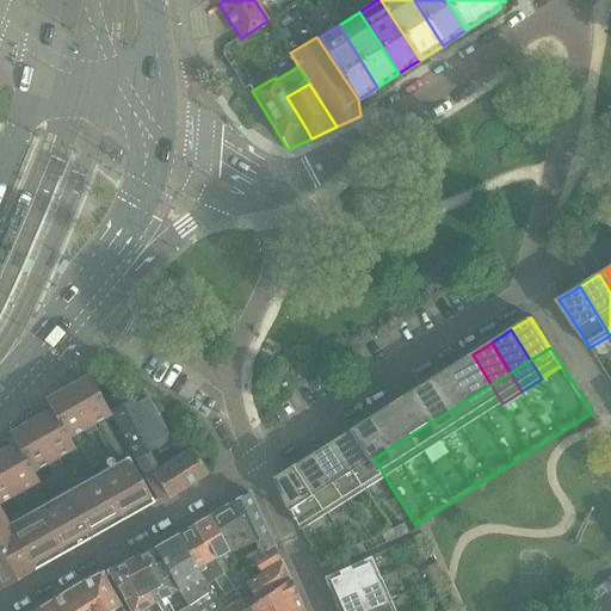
[(473,355),(452,366),(483,417),(503,403),(473,355)]
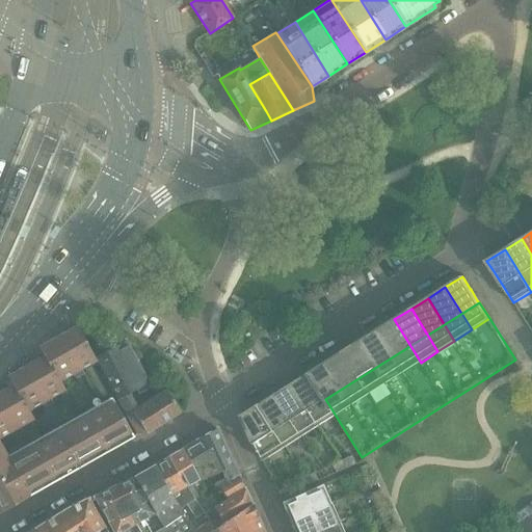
[(394,319),(377,330),(403,373),(421,363),(394,319)]
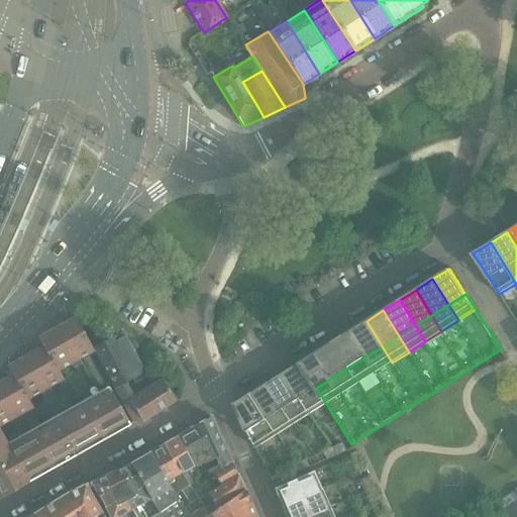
[(0,498),(129,425),(110,391),(9,447),(0,431),(0,426),(32,408),(27,400),(63,380),(59,372),(81,358),(88,354),(93,351),(77,321),(70,320),(70,319),(41,335),(40,342),(39,342),(42,346),(11,364),(9,371),(12,375),(0,381),(0,498)]
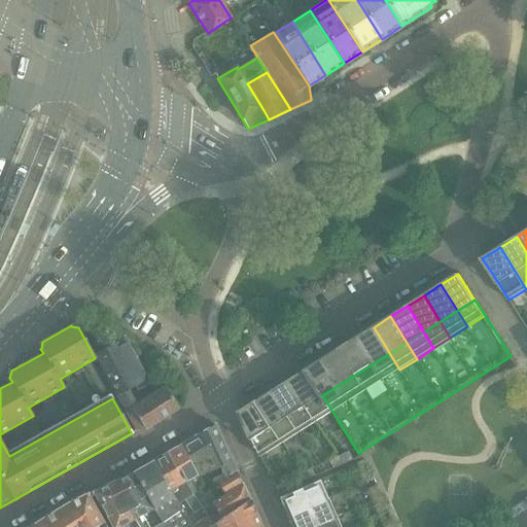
[(374,327),(357,338),(383,381),(399,370),(374,327)]
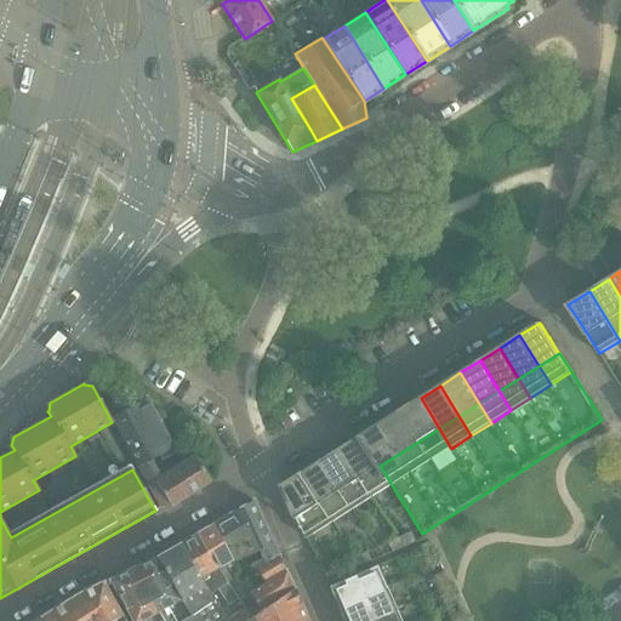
[(172,448),(146,398),(110,417),(160,508),(169,503),(170,506),(210,480),(193,454),(158,477),(149,461),(172,448)]
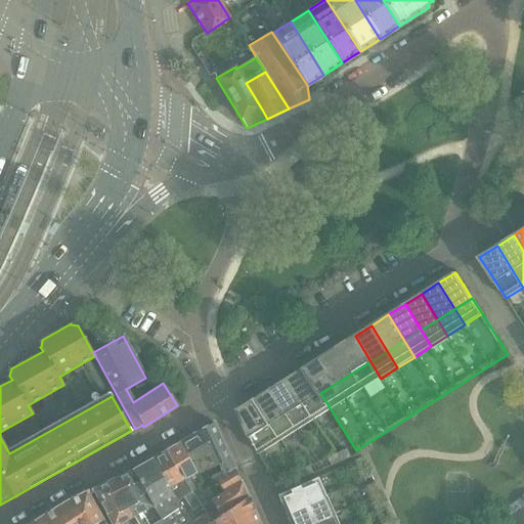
[(355,336),(339,346),(364,389),(381,379),(355,336)]
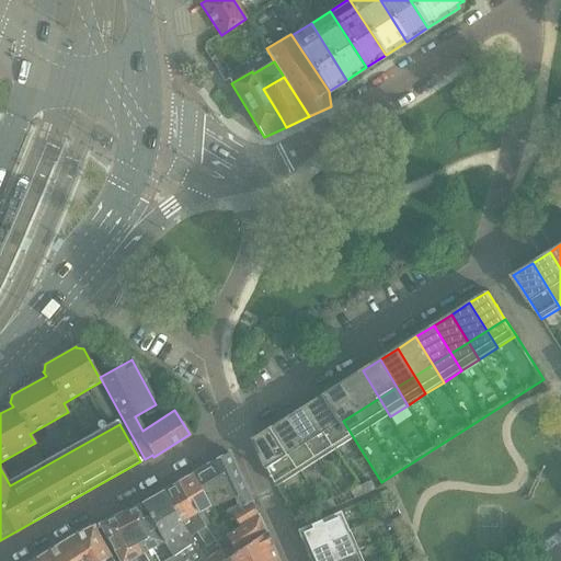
[(363,370),(344,382),(371,428),(390,416),(363,370)]
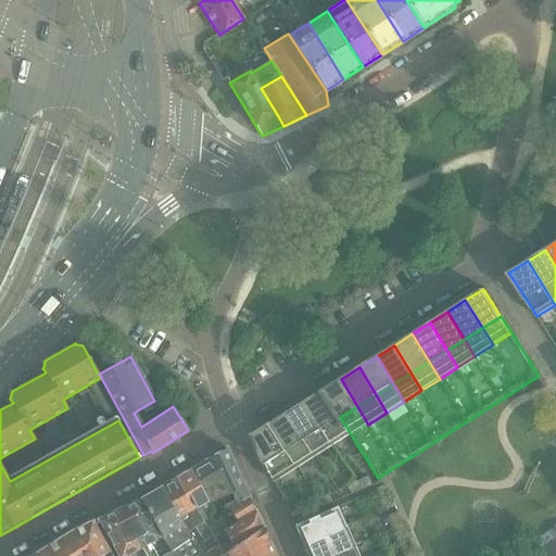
[(341,379),(324,390),(351,436),(368,425),(341,379)]
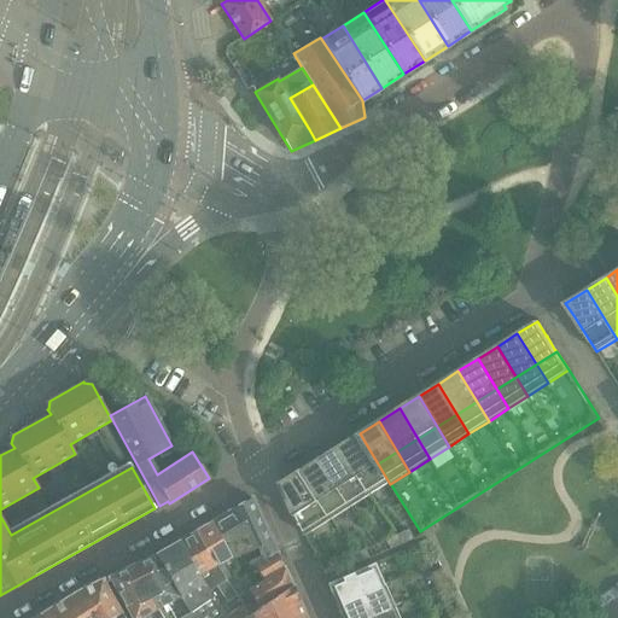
[(105,424),(97,429),(117,464),(124,460),(105,424)]
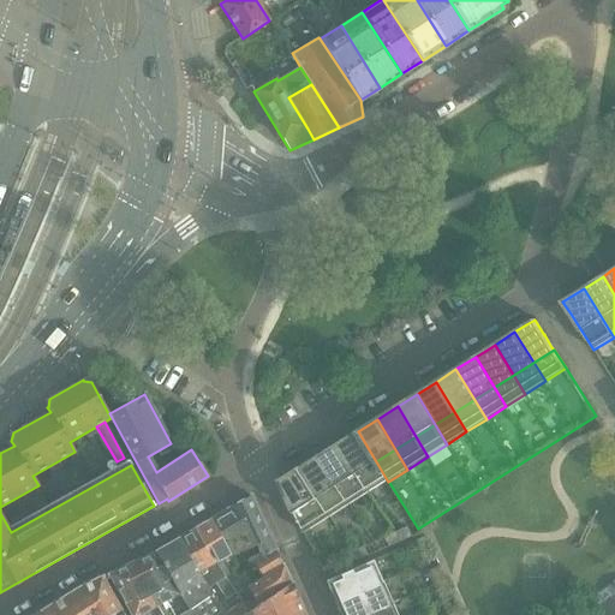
[(358,431),(338,443),(369,493),(388,482),(358,431)]
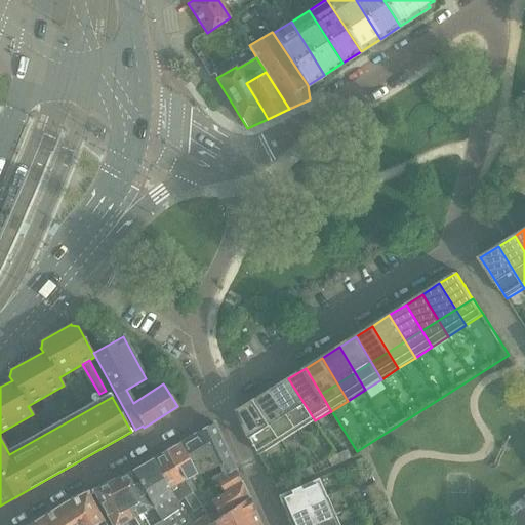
[(288,378),(272,390),(298,431),(315,420),(288,378)]
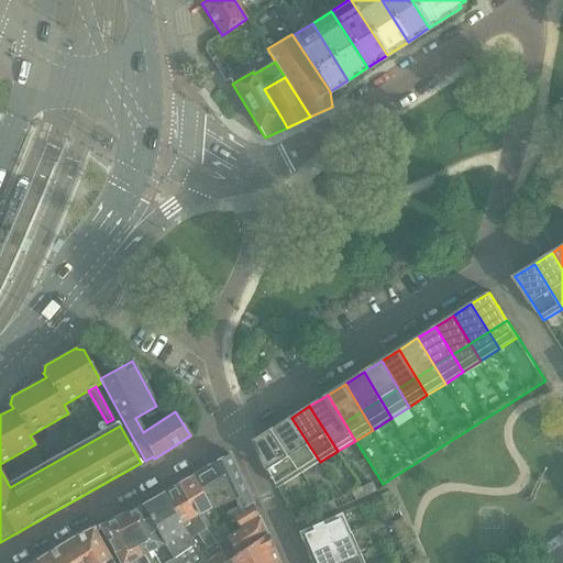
[(291,418),(274,429),(302,473),(320,462),(291,418)]
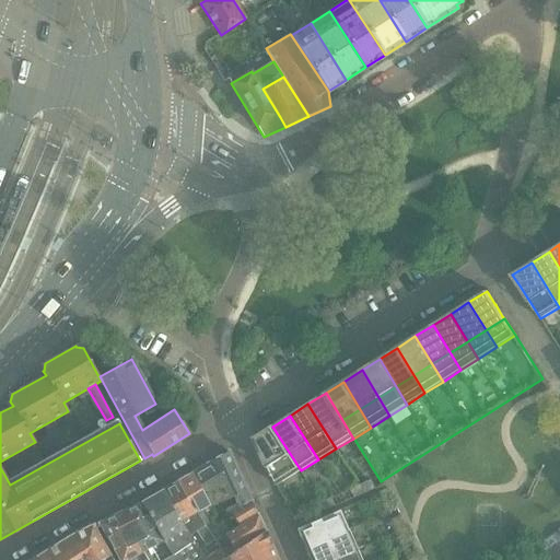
[(263,453),(261,453),(267,465),(268,465),(277,486),(301,470),(272,427),(255,438),(256,439),(263,453)]
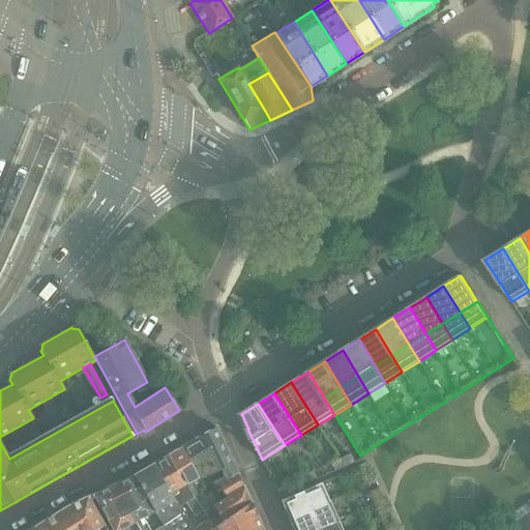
[(186,444),(182,447),(199,477),(198,478),(199,480),(204,477),(210,475),(216,487),(219,486),(219,484),(233,476),(234,478),(238,475),(237,474),(215,428),(186,444)]
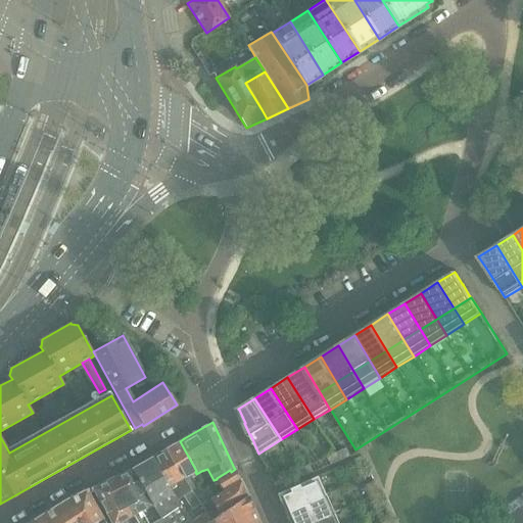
[(180,441),(165,449),(182,479),(183,479),(188,485),(186,486),(188,490),(190,489),(200,505),(201,507),(202,506),(211,500),(208,491),(203,494),(196,485),(200,482),(196,474),(195,472),(196,471),(180,441)]
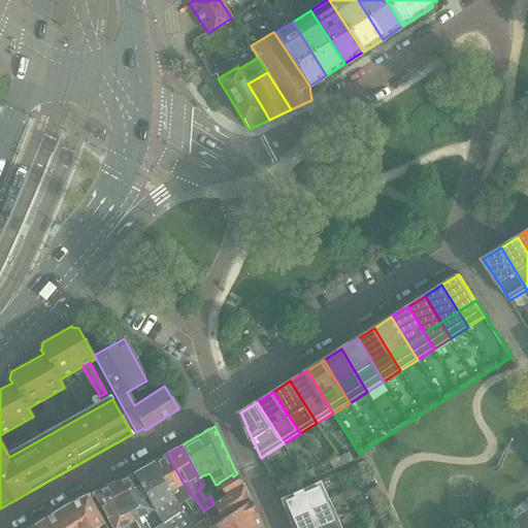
[(338,458),(342,466),(353,461),(349,453),(338,458)]
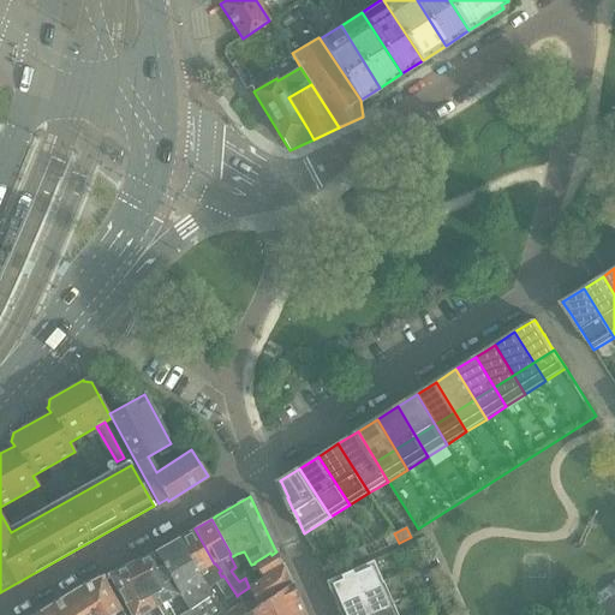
[(195,529),(178,538),(207,586),(226,614),(245,614),(252,610),(238,595),(237,596),(236,593),(224,575),(221,577),(219,572),(221,571),(215,563),(214,563),(195,529)]
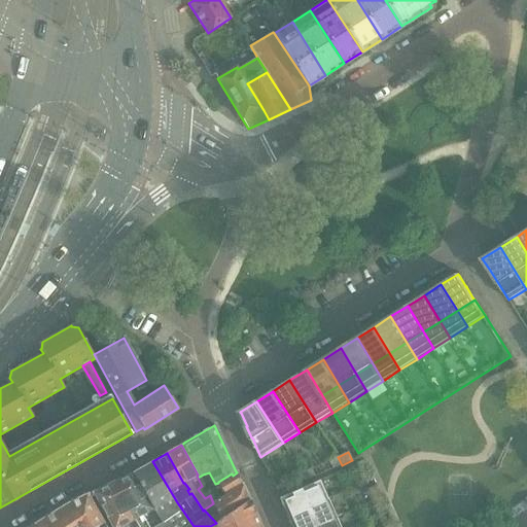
[(338,457),(328,461),(332,469),(342,465),(338,457)]
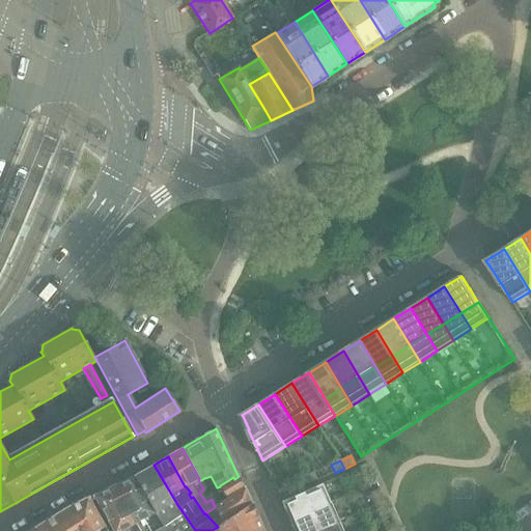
[(368,464),(359,468),(366,482),(374,479),(368,464)]
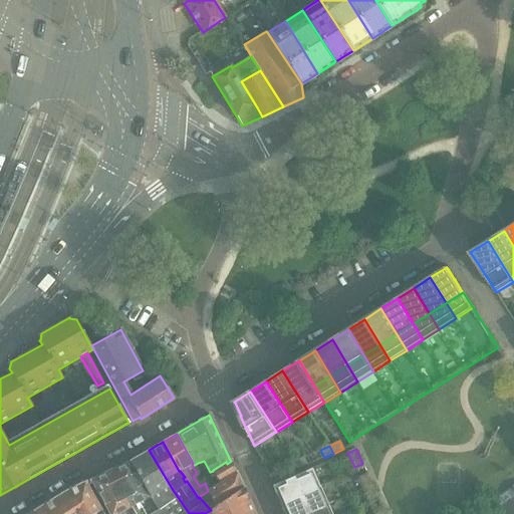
[(149,450),(130,462),(159,510),(161,513),(189,513),(173,490),(149,450)]
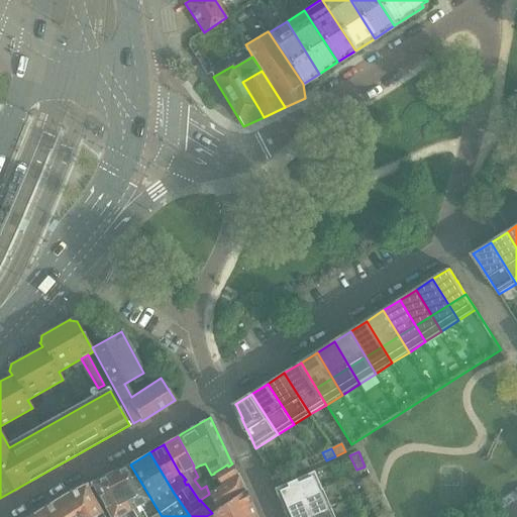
[(296,463),(299,472),(309,468),(305,459),(296,463)]
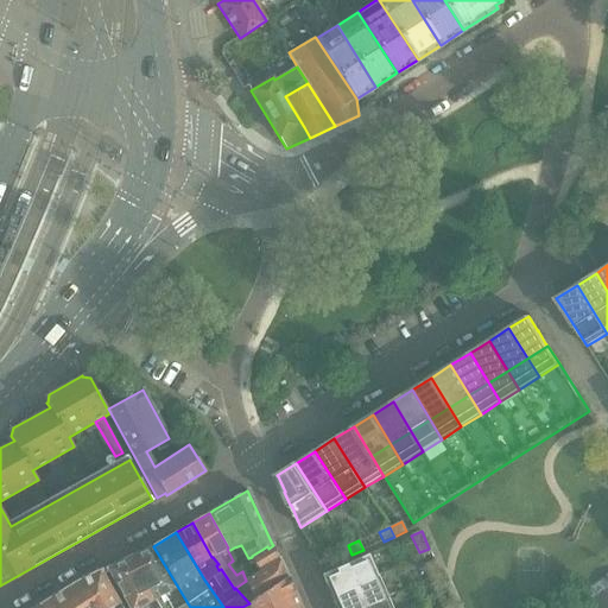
[(267,546),(252,556),(252,557),(261,571),(279,558),(273,545),(268,549),(267,546)]
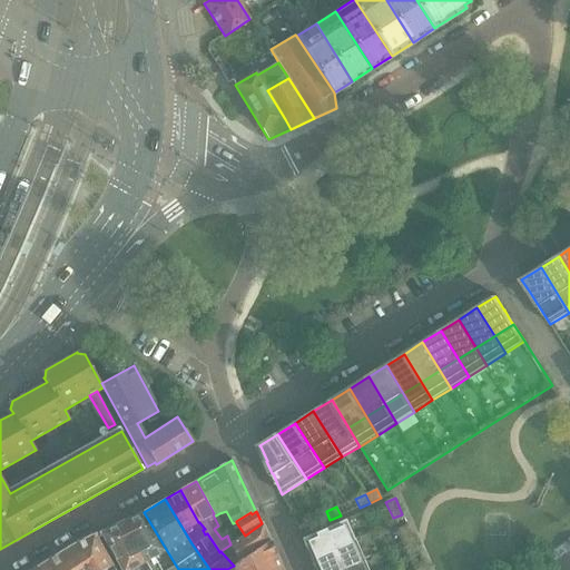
[(326,511),(315,516),(320,524),(330,520),(326,511)]
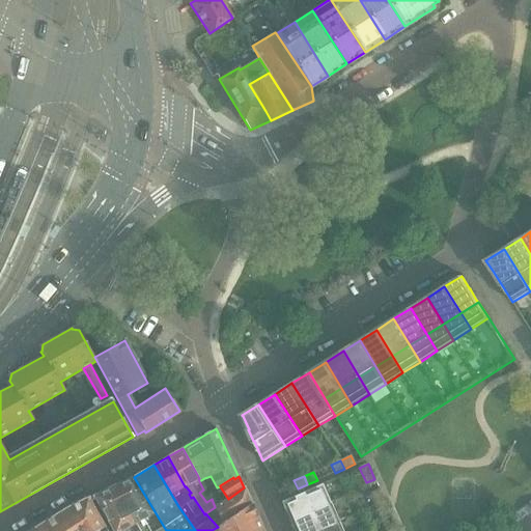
[(134,477),(113,486),(132,521),(137,530),(157,530),(164,527),(134,477)]
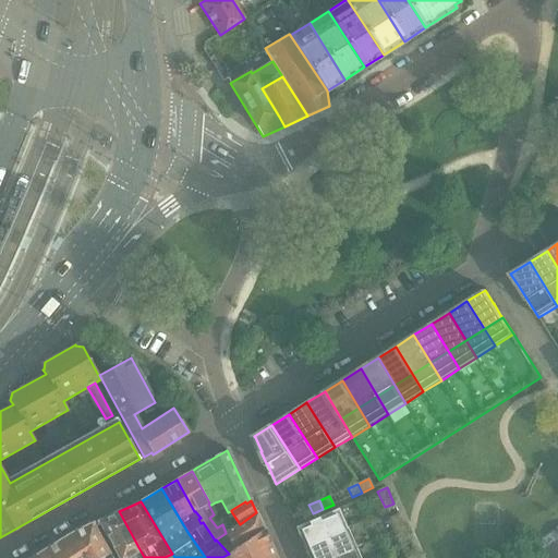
[(338,509),(295,528),(304,548),(347,529),(338,509)]
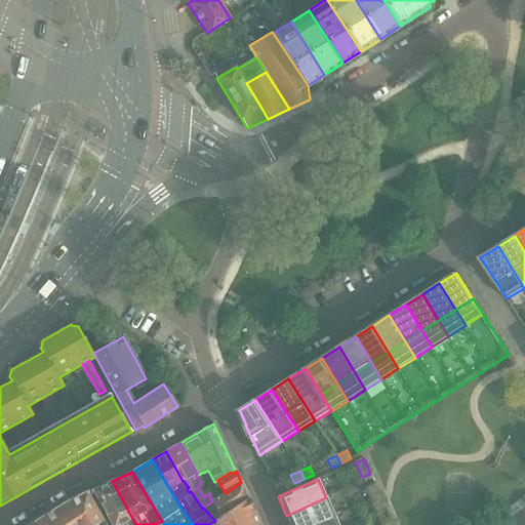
[(112,481),(92,490),(110,524),(135,524),(130,515),(112,481)]
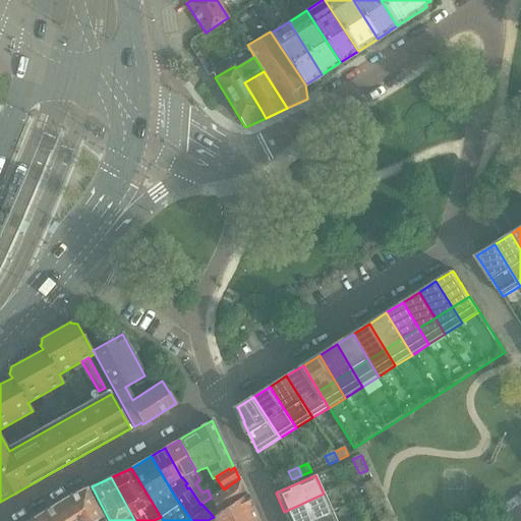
[(370,477),(362,481),(368,496),(377,491),(370,477)]
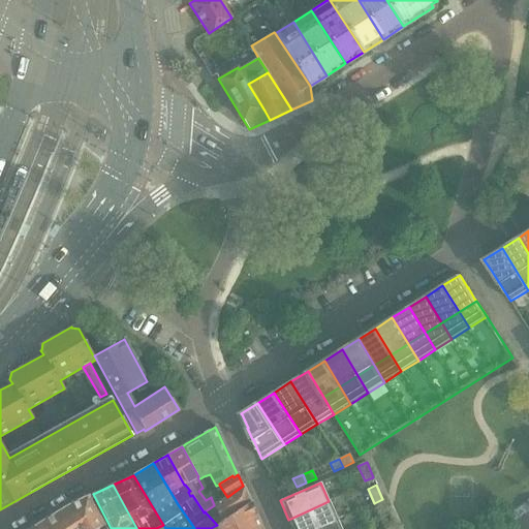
[(214,505),(205,511),(217,525),(250,501),(243,486),(227,497),(214,505)]
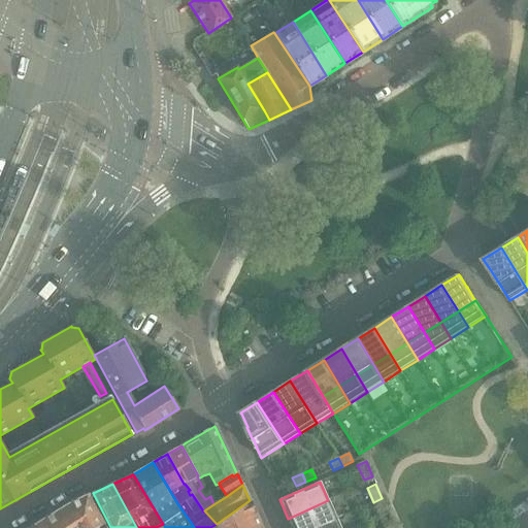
[(68,503),(35,525),(37,527),(73,527),(80,524),(81,527),(105,527),(88,494),(68,503)]
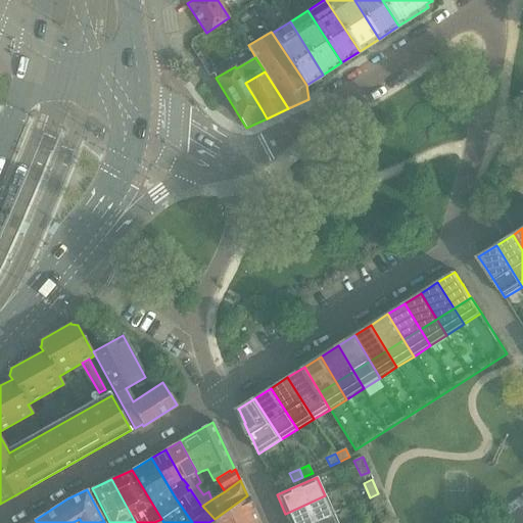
[(378,493),(370,497),(376,511),(384,508),(378,493)]
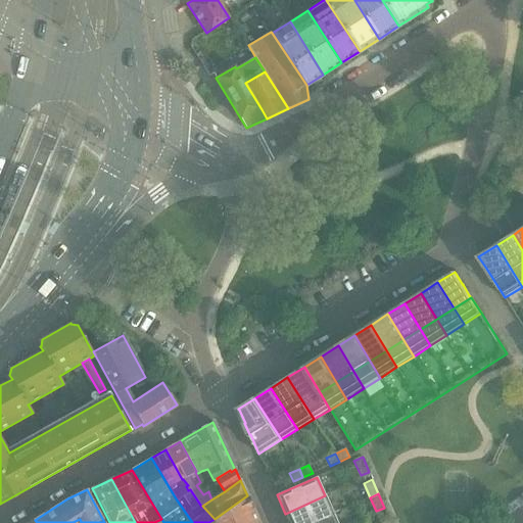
[(215,519),(208,522),(258,522),(255,515),(253,510),(247,496),(247,495),(215,519)]
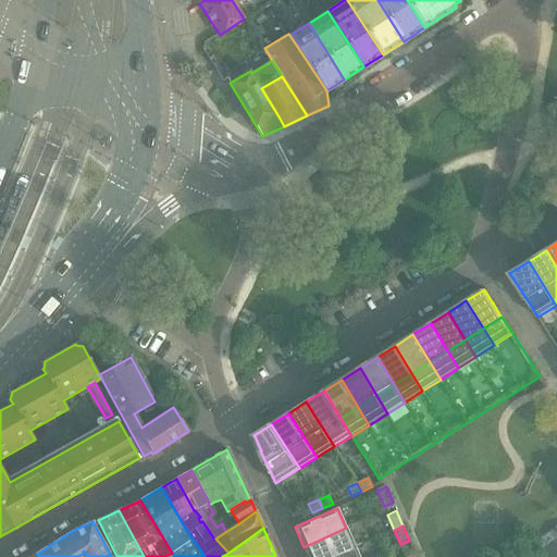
[(346,528),(304,547),(308,556),(331,556),(355,547),(346,528)]
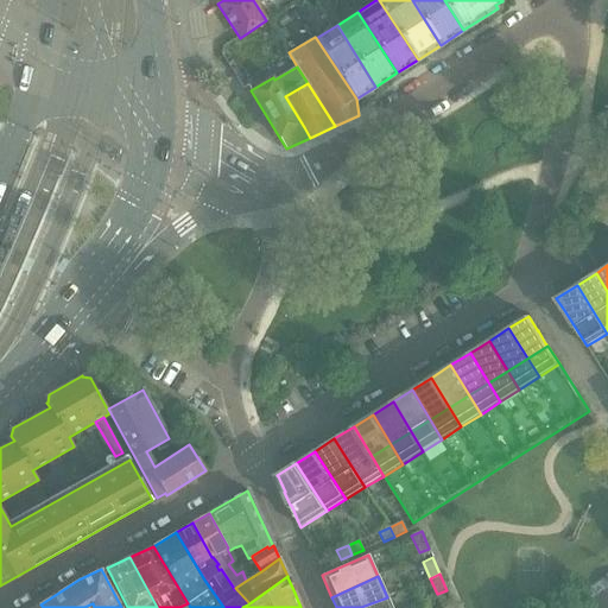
[(391,607),(387,597),(361,607),(391,607)]
